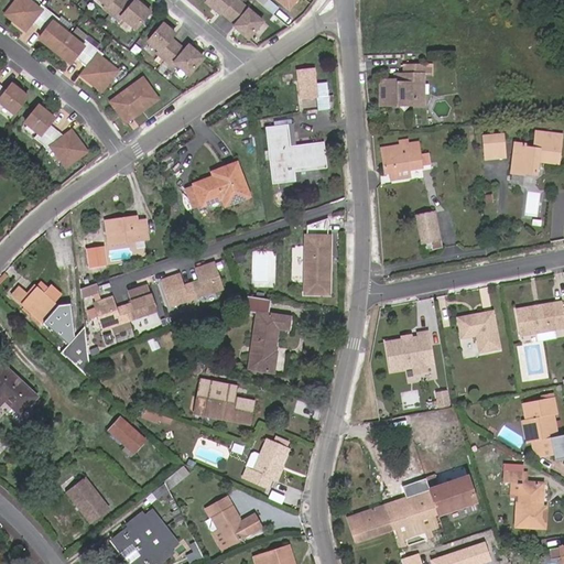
[(82,76),(101,91),(117,72),(98,56),(100,53),(87,42),(83,47),(52,23),(56,18),(43,7),(40,10),(26,0),(17,0),(13,3),(6,14),(24,30),(31,23),(43,33),(39,39),(55,52),(71,64),(75,58),(87,68),(82,76)]
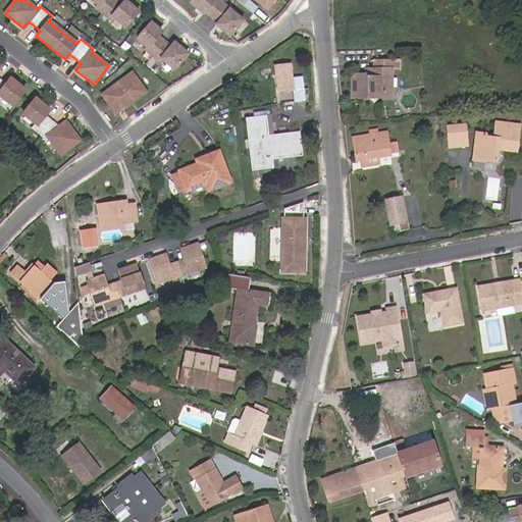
[(139,14),(123,1),(119,5),(113,0),(85,0),(95,8),(93,10),(108,22),(111,20),(123,32),(139,14)]
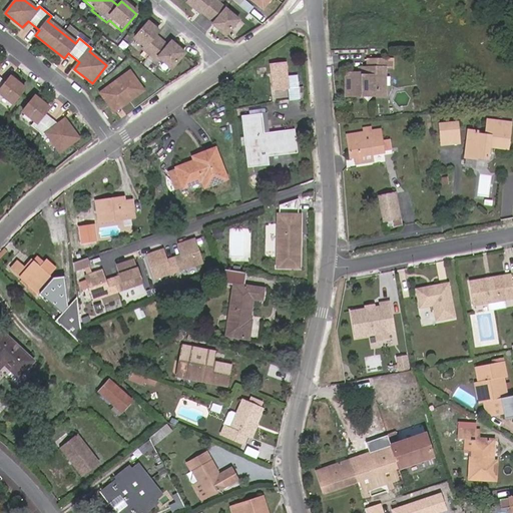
[(210,27),(225,40),(240,23),(213,0),(188,0),(185,5),(200,18),(201,16),(212,25),(210,27)]
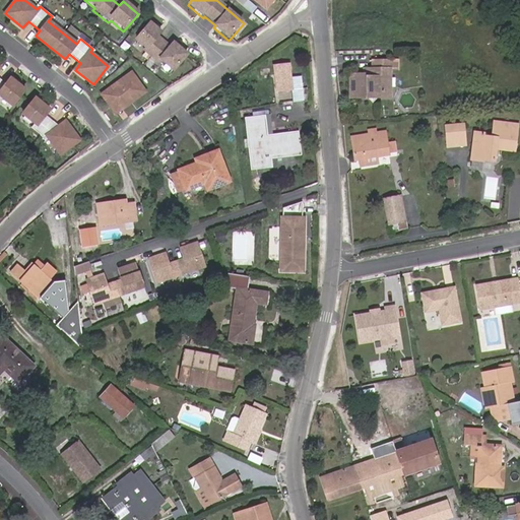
[(258,0),(271,10),(278,0),(258,0)]
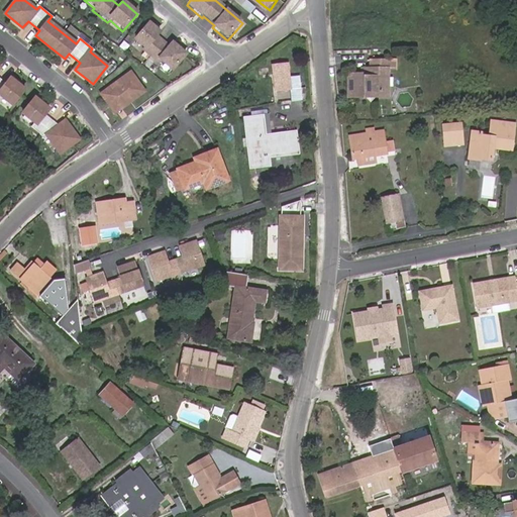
[(187,56),(172,42),(168,46),(157,37),(161,33),(147,22),(132,40),(143,49),(141,52),(157,65),(159,62),(172,73),(187,56)]
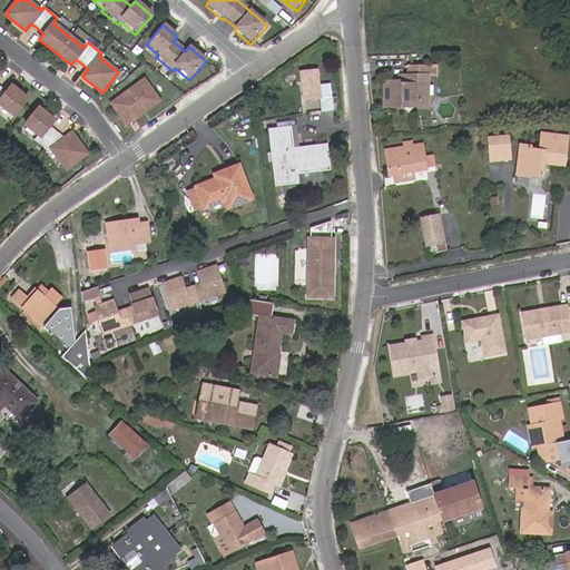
[(285,85),(302,82),(302,72),(301,70),(293,71),(294,76),(284,77),(285,85)]
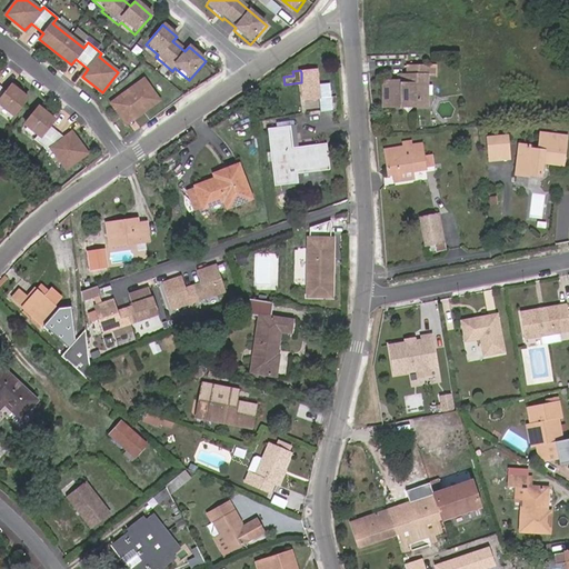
[(301,72),(303,98),(318,97),(319,111),(331,109),(329,83),(317,86),(316,75),(315,71),(301,72)]
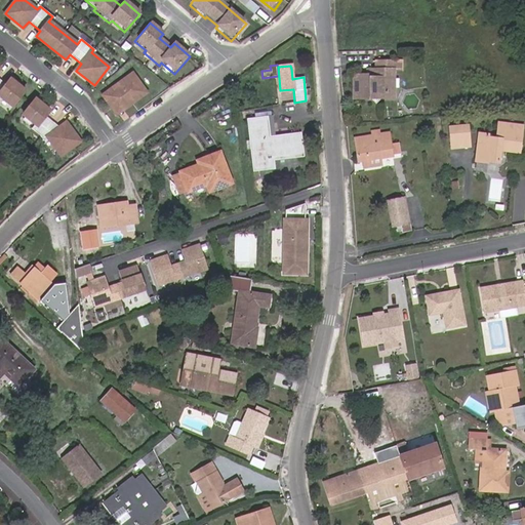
[(392,80),(396,80),(397,71),(376,70),(375,77),(371,77),(370,74),(355,75),(354,96),(372,97),(380,97),(391,88),(392,80)]
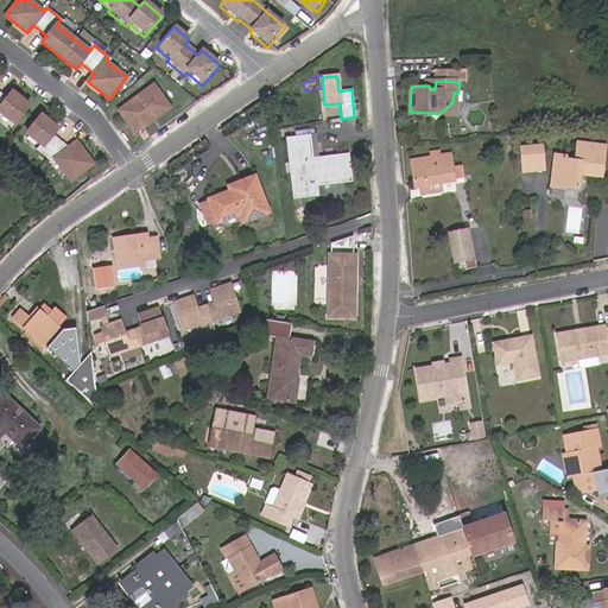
[(119,112),(128,125),(137,118),(133,114),(138,112),(147,124),(169,107),(152,86),(131,102),(132,103),(128,107),(126,105),(122,108),(119,112)]
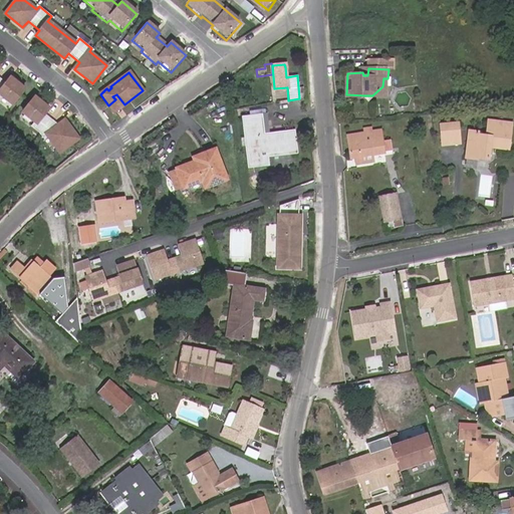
[(0,94),(12,104),(22,92),(24,90),(9,78),(5,83),(0,78),(0,94)]
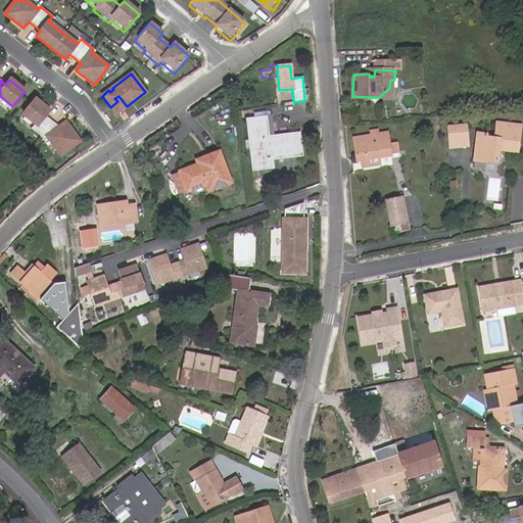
[(389,88),(379,97),(393,96),(394,80),(390,80),(389,88)]
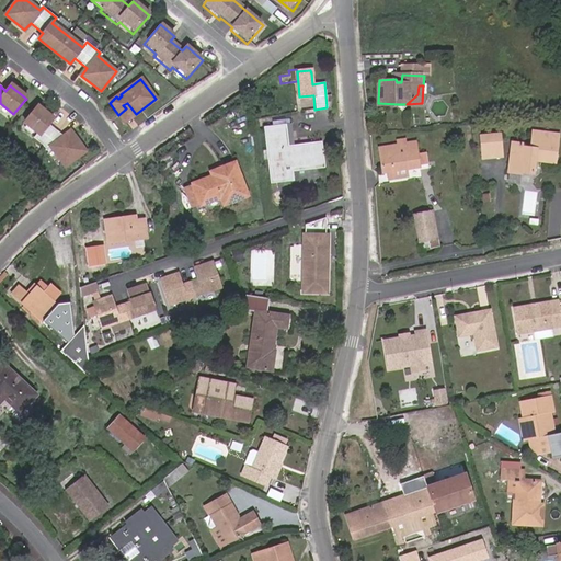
[(126,109),(118,115),(124,122),(136,114),(127,103),(123,105),(126,109)]
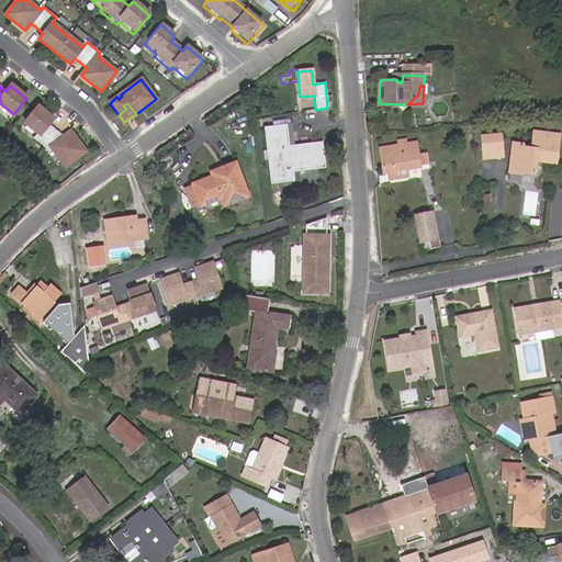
[(53,121),(37,108),(35,110),(24,123),(40,136),(35,142),(41,146),(46,150),(49,148),(65,168),(85,153),(70,133),(63,138),(48,126),(53,121)]
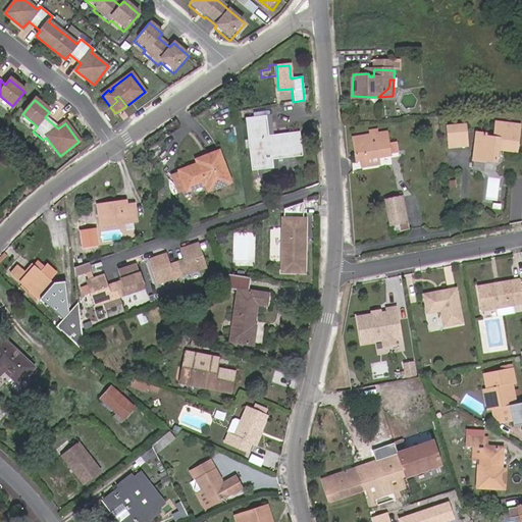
[(268,136),(274,136),(272,119),(270,118),(269,112),(253,114),(254,118),(265,116),(268,136)]
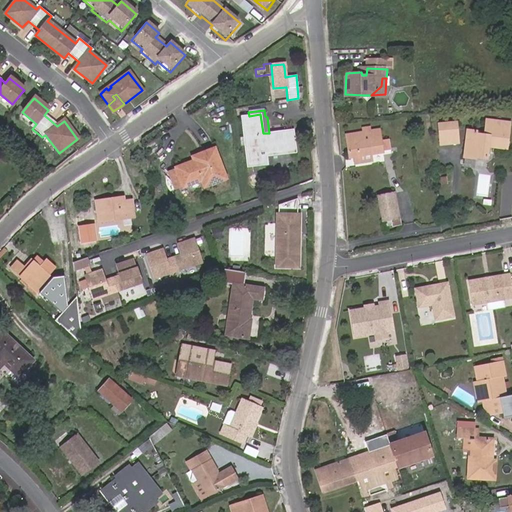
[(260,114),(249,116),(242,117),(248,164),(267,162),(266,154),(295,150),(292,130),(269,133),(263,133),(260,114)]
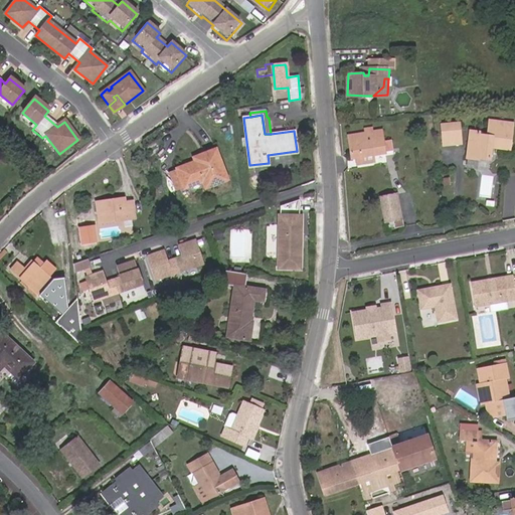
[(479,133),(470,132),(467,159),(477,160),(478,157),(489,158),(490,146),(508,149),(511,124),(489,123),(487,137),(479,136),(479,133)]
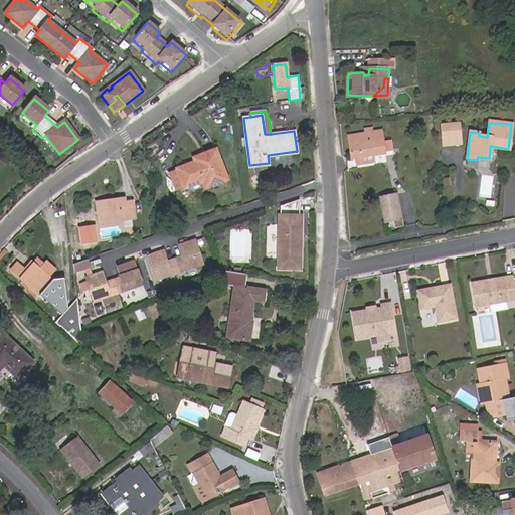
[(384,142),(382,130),(373,131),(373,128),(365,129),(366,133),(348,136),(352,157),(386,153),(385,149),(390,148),(389,141),(384,142)]
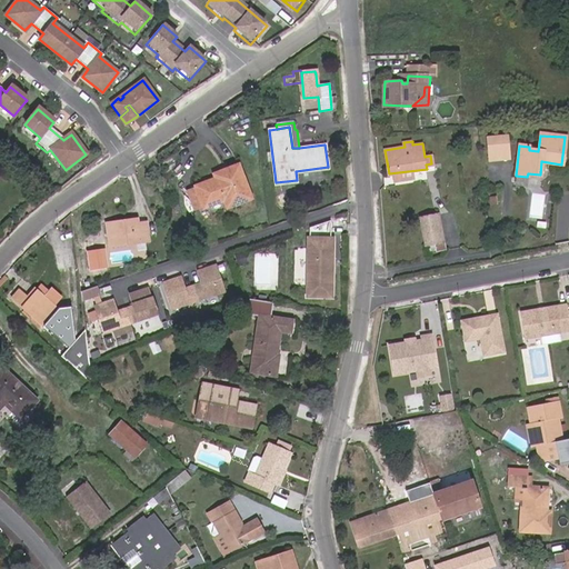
[(501,150),(488,151),(489,159),(501,158),(501,150)]
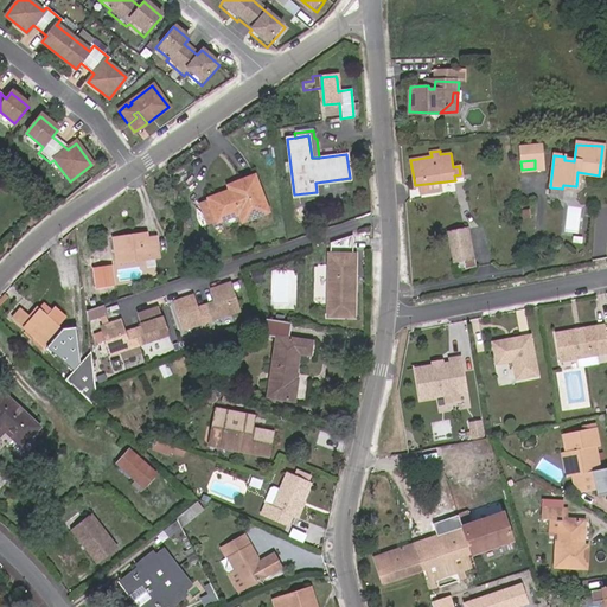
[(205,203),(213,223),(215,227),(237,218),(240,225),(266,215),(251,177),(225,187),(227,191),(204,200),(205,203)]
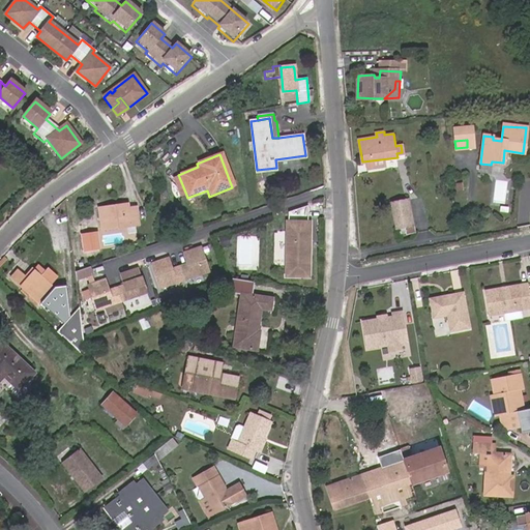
[(180,198),(186,195),(179,177),(173,179),(180,198)]
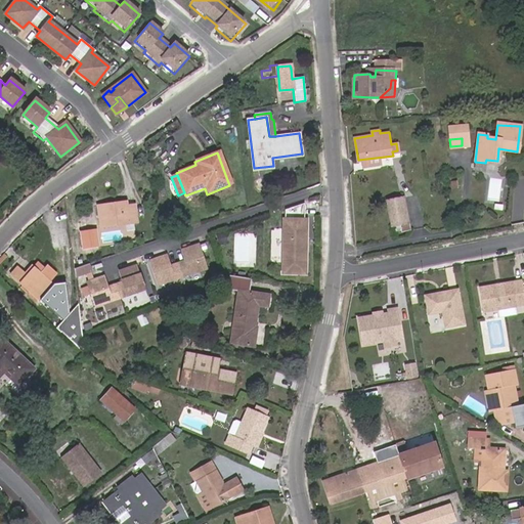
[(409,222),(404,198),(389,201),(394,225),(409,222)]
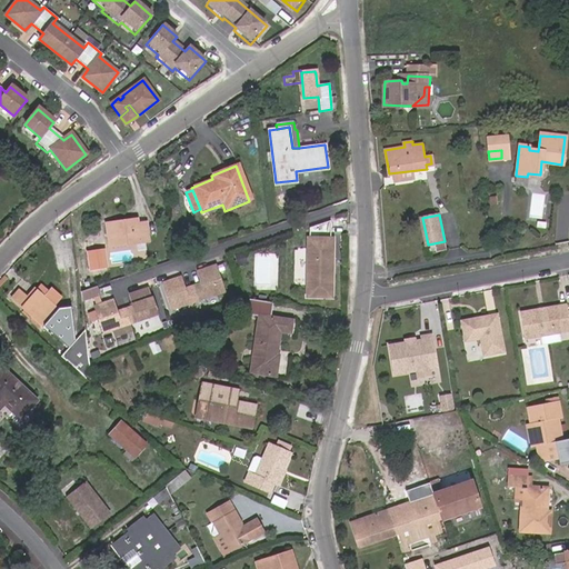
[(107,225),(110,247),(149,241),(146,222),(138,223),(137,219),(107,225)]
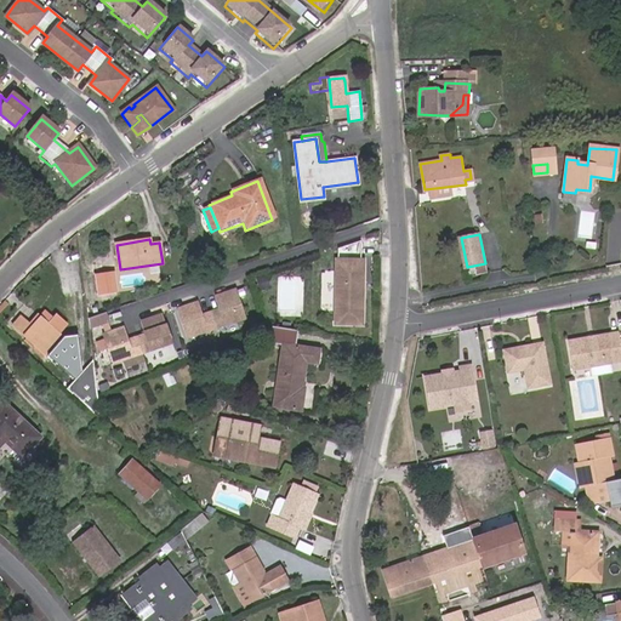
[(362,326),(363,262),(335,261),(334,326),(362,326)]
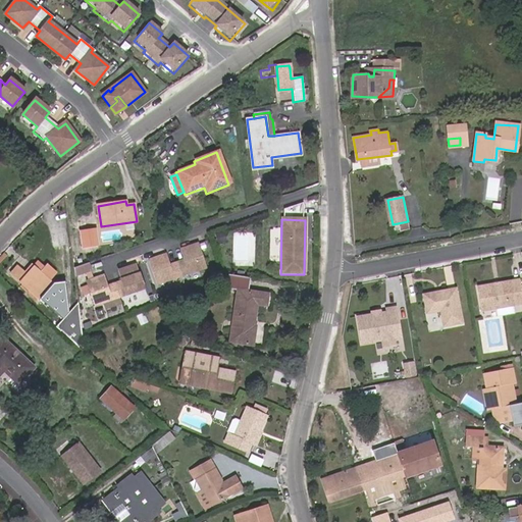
[(75,254),(87,252),(85,241),(74,242),(75,254)]
